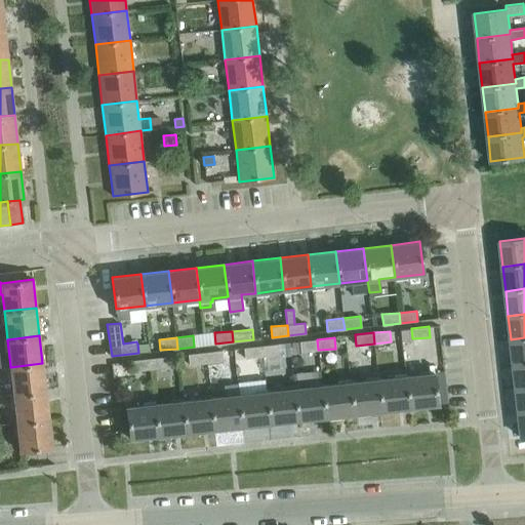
[(524,337),(511,339),(514,364),(524,362),(524,337)]
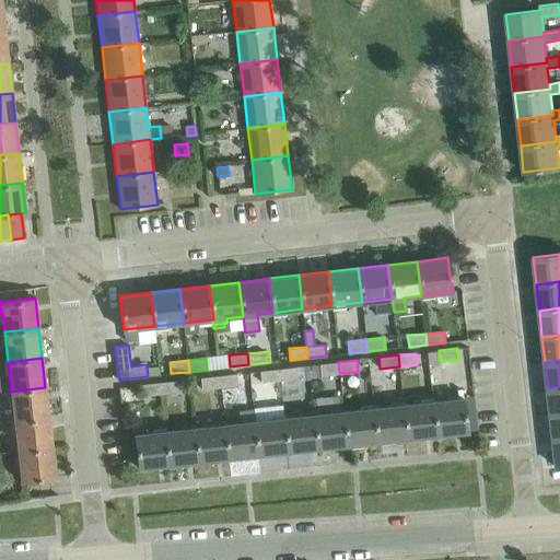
[(339,373),(338,362),(319,364),(321,375),(339,373)]
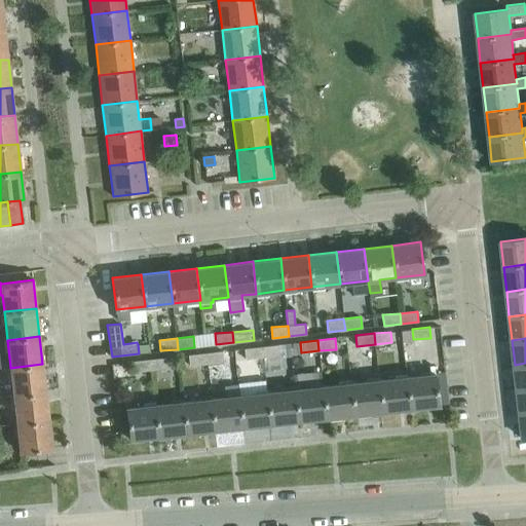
[(279,355),(278,344),(262,346),(263,358),(279,355)]
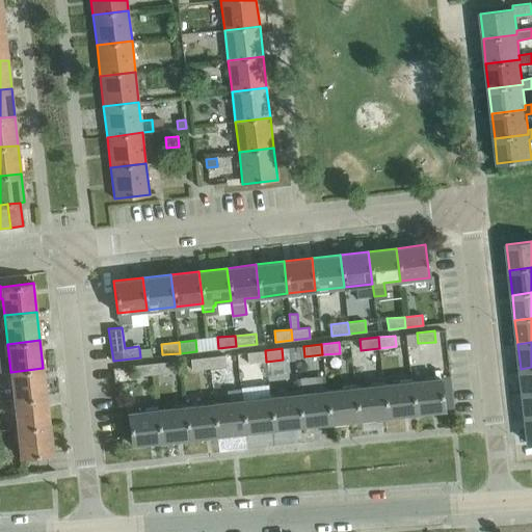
[(266,362),(265,350),(247,352),(248,364),(266,362)]
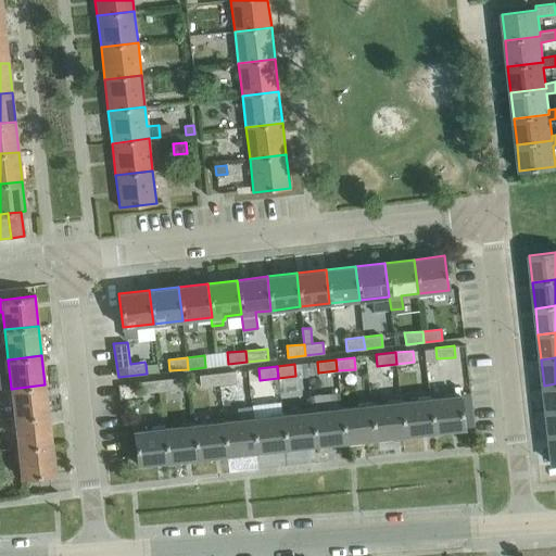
[(237,382),(236,371),(217,373),(218,384),(237,382)]
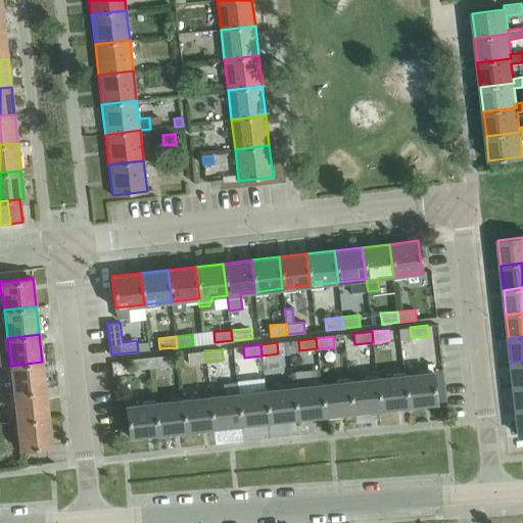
[(205,362),(204,350),(187,352),(188,364),(205,362)]
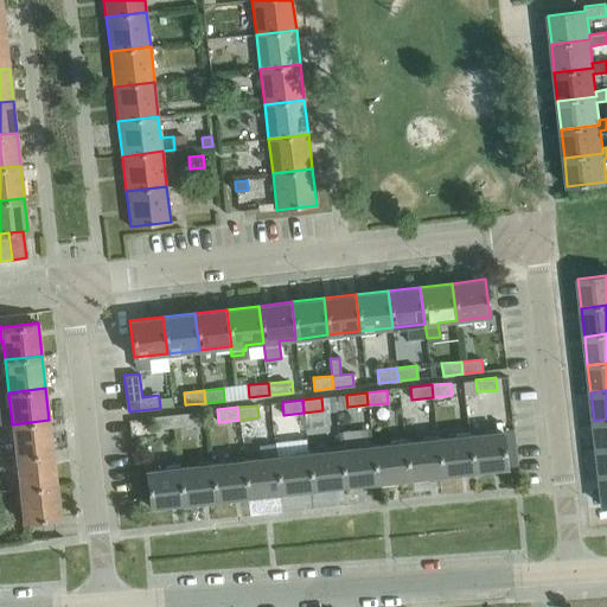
[(195,425),(193,413),(173,415),(174,427),(195,425)]
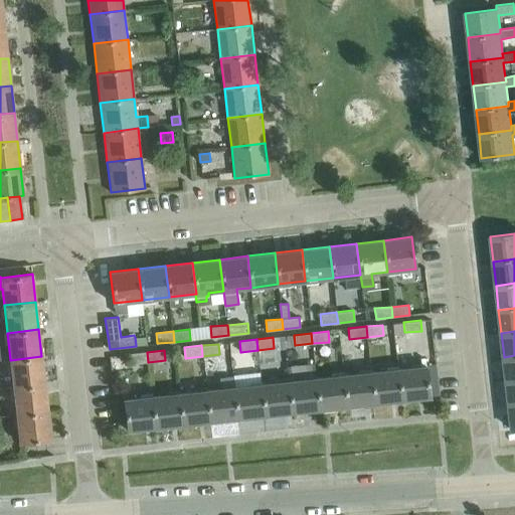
[(148,362),(147,352),(130,354),(131,364),(148,362)]
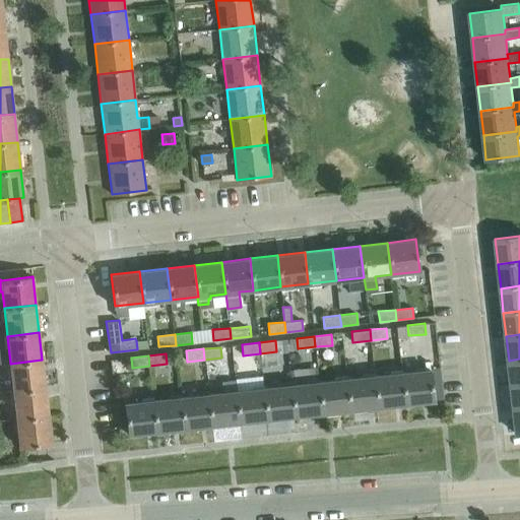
[(519,359),(509,361),(511,385),(519,384),(519,359)]
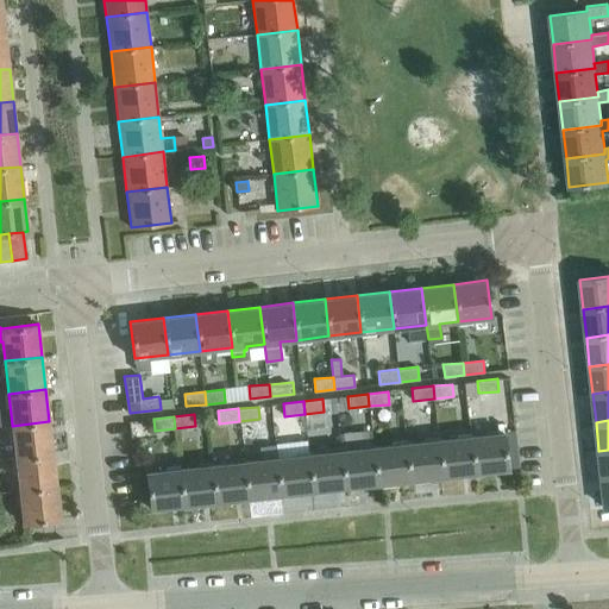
[(52,453),(49,421),(12,426),(12,425),(4,426),(5,440),(13,439),(16,458),(52,453)]
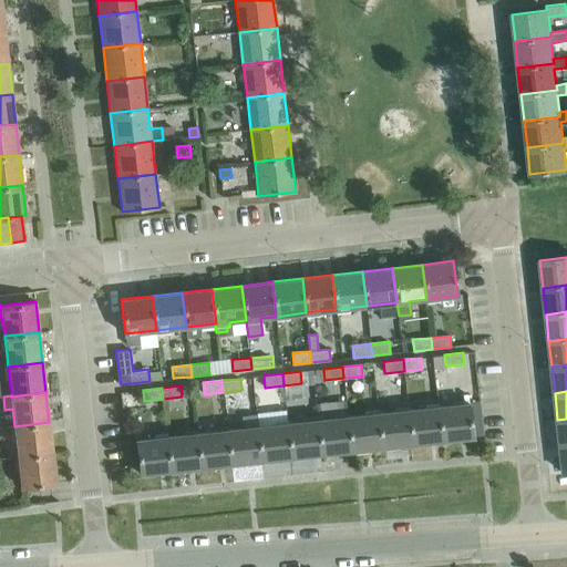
[(468,403),(439,406),(443,441),(473,437),(468,403)]
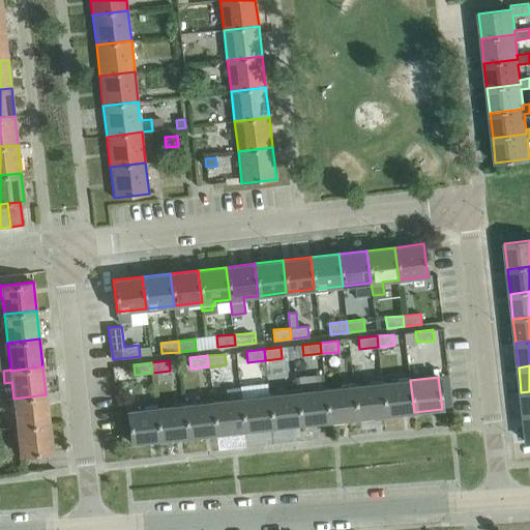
[(414,412),(410,380),(382,383),(385,415),(414,412)]
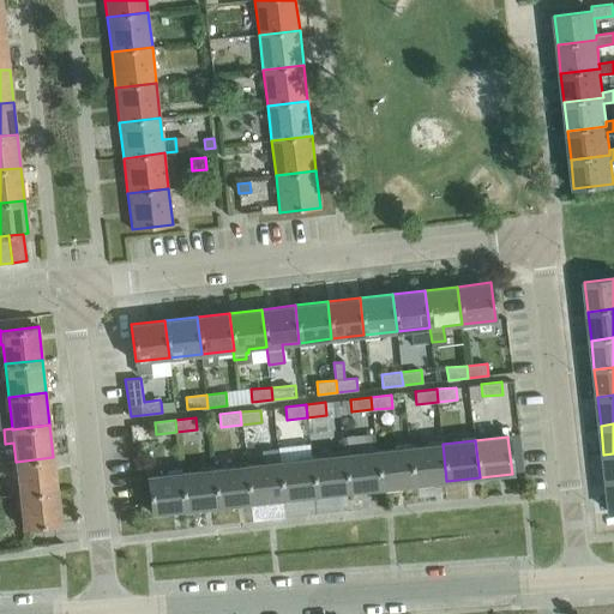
[(278,462),(283,499),(315,495),(312,458),(309,444),(277,447),(278,462)]
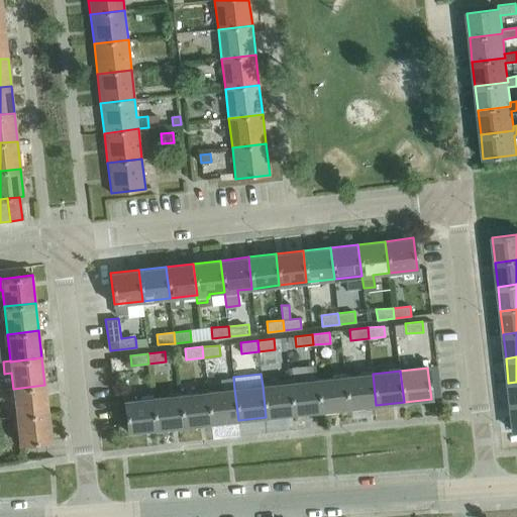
[(376,405),(373,374),(345,377),(348,408),(376,405)]
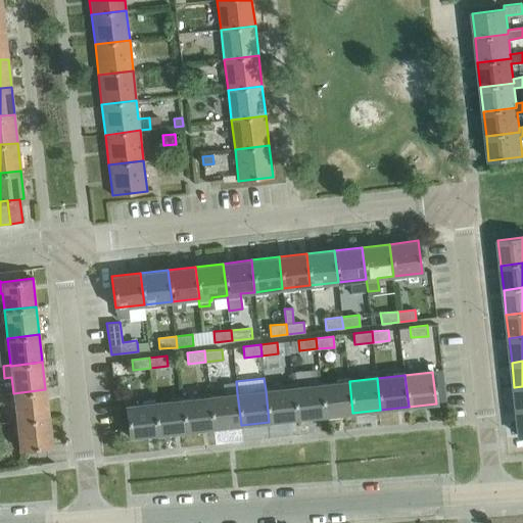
[(352,413),(349,381),(321,384),(325,416),(352,413)]
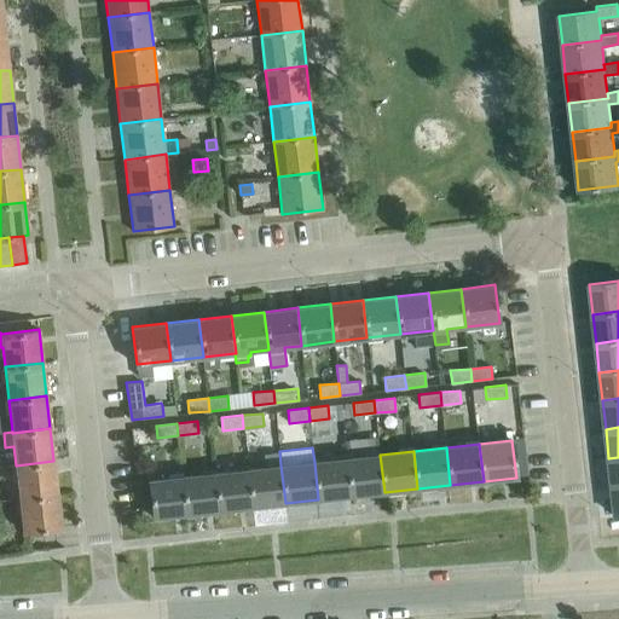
[(385,492),(380,455),(347,458),(351,496),(385,492)]
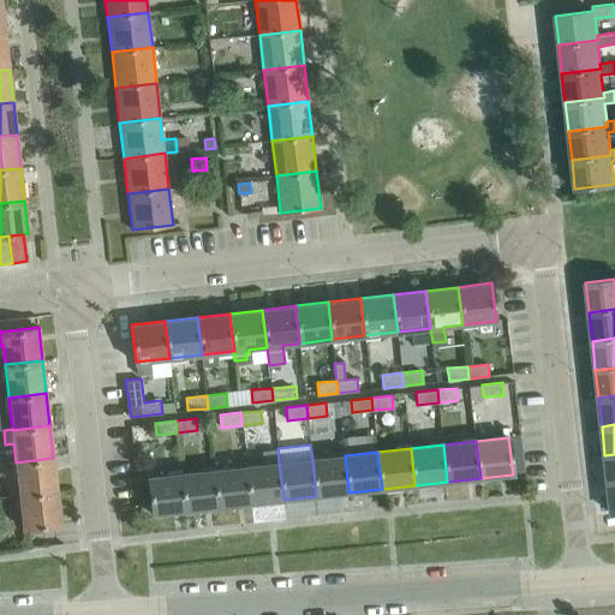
[(614,454),(604,455),(608,484),(614,483),(614,454)]
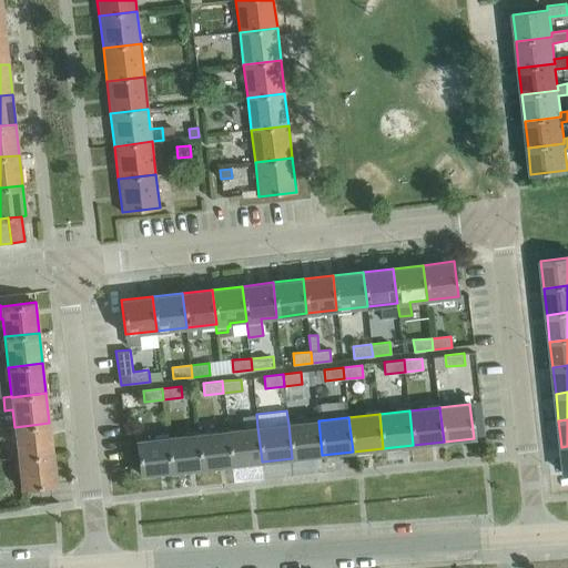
[(322,455),(318,421),(288,424),(292,458),(322,455)]
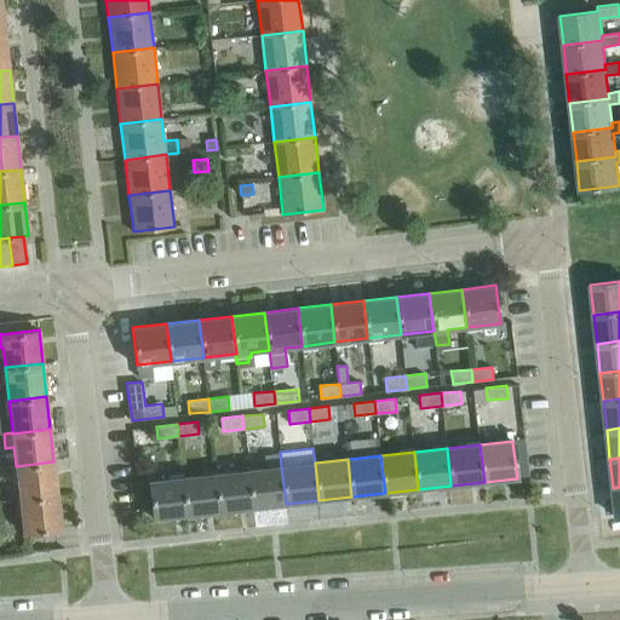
[(57,495),(53,461),(16,466),(19,499),(57,495)]
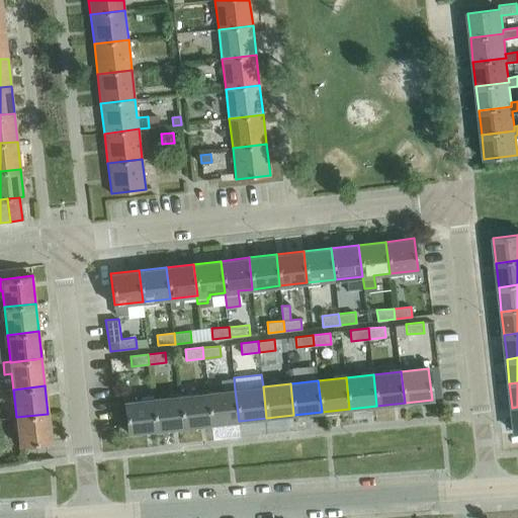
[(239,421),(235,390),(207,393),(211,424),(239,421)]
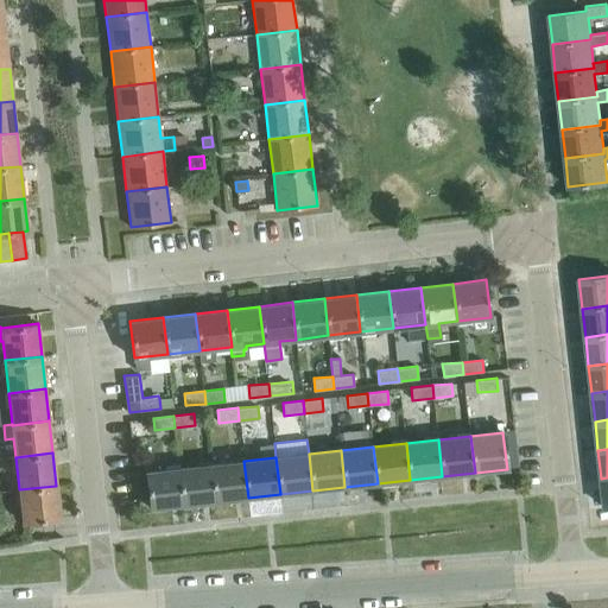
[(248,498),(244,461),(211,464),(215,501),(248,498)]
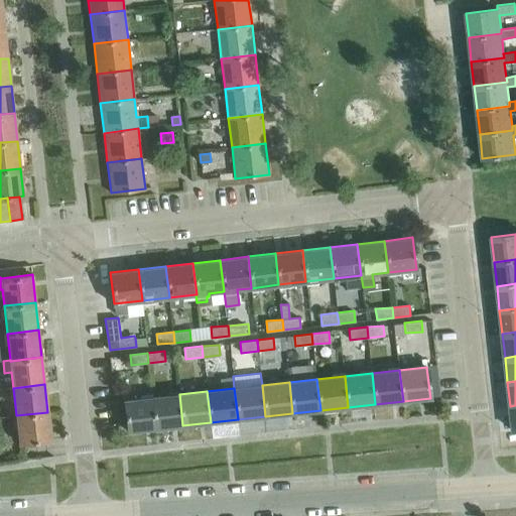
[(182,425),(179,394),(151,397),(155,428),(182,425)]
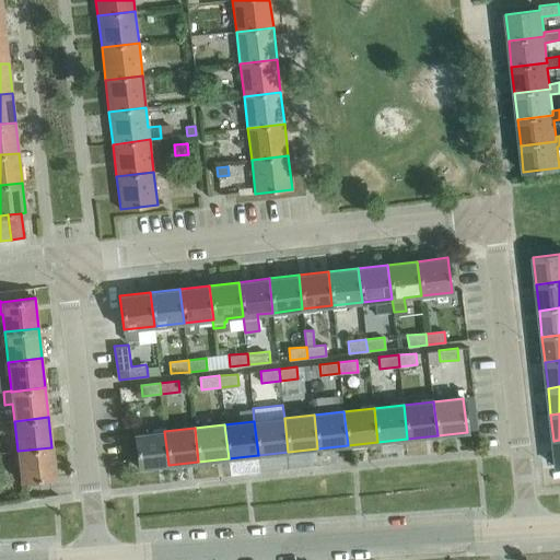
[(168,465),(164,431),(135,434),(139,468),(168,465)]
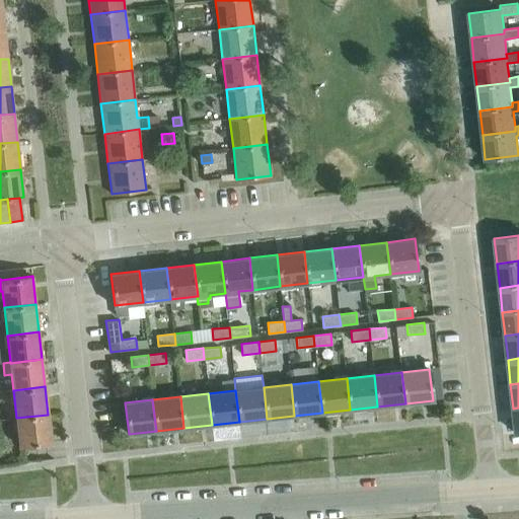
[(52,442),(48,415),(16,418),(19,446),(52,442)]
